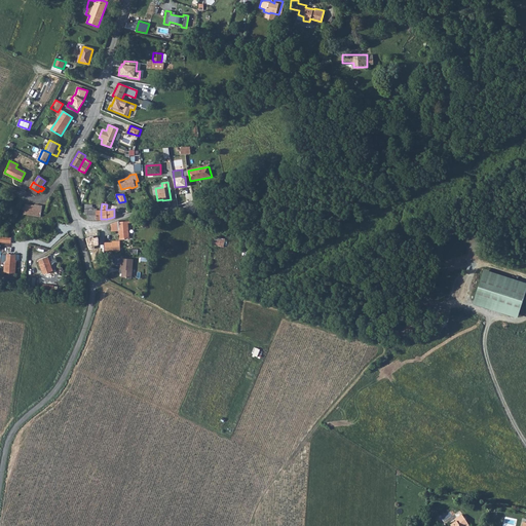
[(24,214),(27,215),(28,216),(29,216),(29,215),(34,216),(40,217),(42,209),(35,208),(35,207),(25,204),(24,214)]
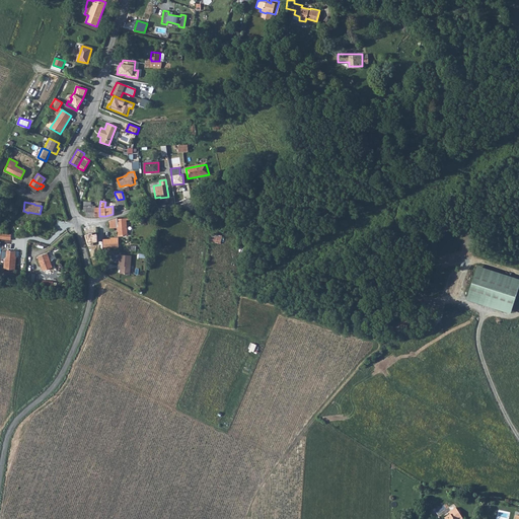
[(86,212),(86,216),(99,216),(99,207),(91,207),(91,202),(84,202),(83,212),(86,212)]
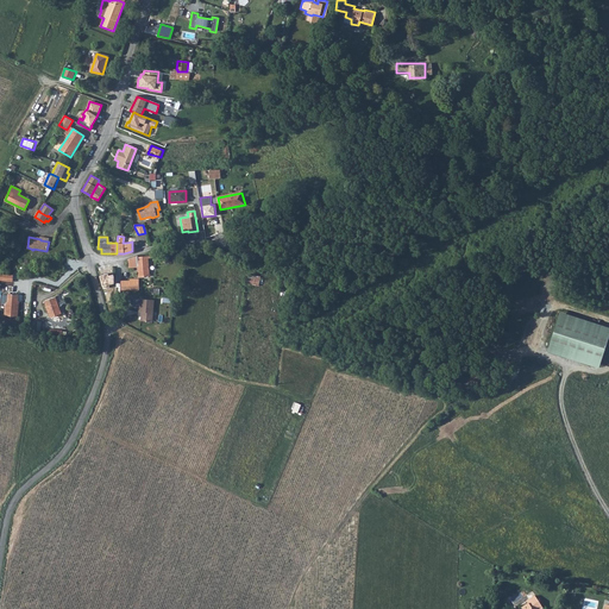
[(130,265),(130,268),(139,267),(139,277),(149,276),(148,257),(138,257),(138,256),(129,258),(130,265)]
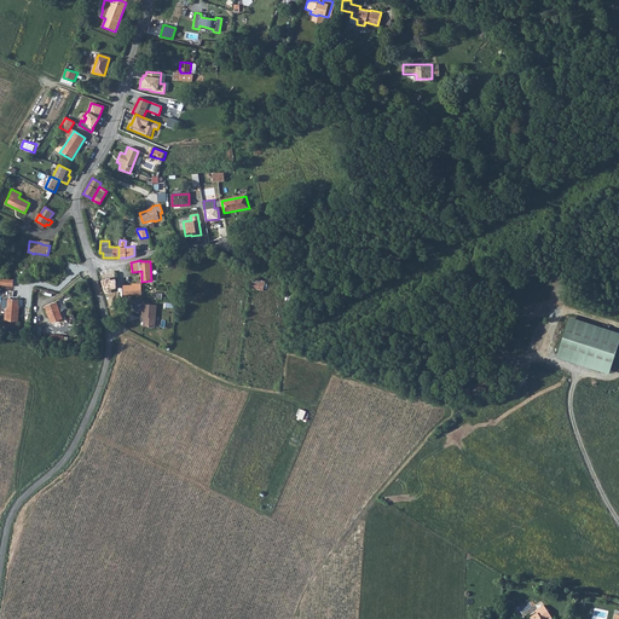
[(265,289),(266,279),(250,278),(249,288),(265,289)]
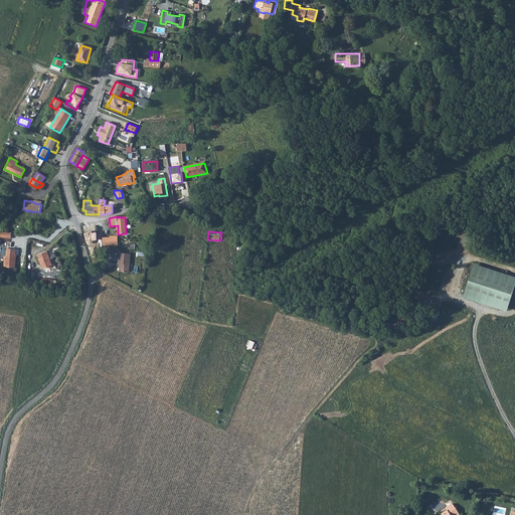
[(118,236),(109,235),(109,237),(110,246),(119,246),(118,236)]
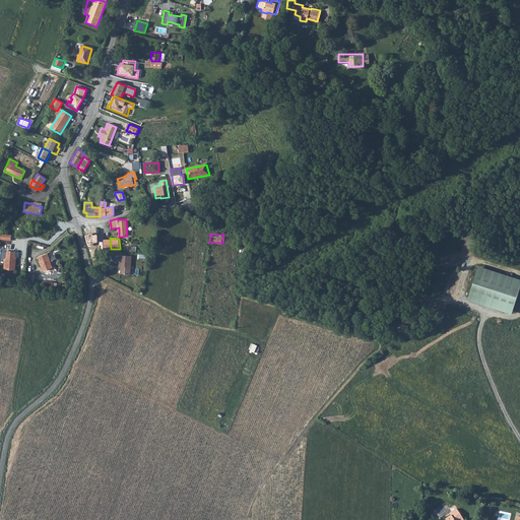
[(6,258),(5,269),(15,270),(16,258),(15,258),(15,250),(8,250),(7,256),(6,258)]
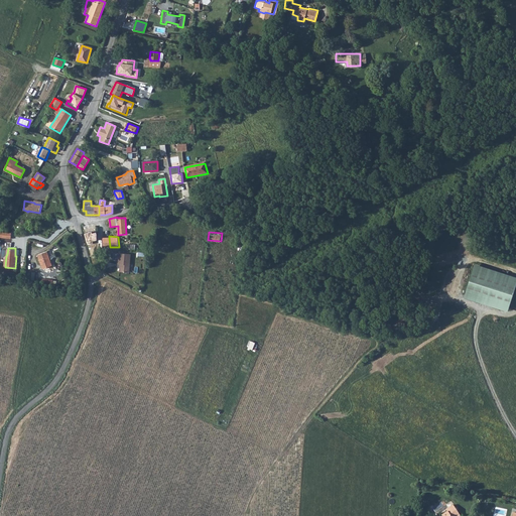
[(120,273),(129,274),(131,255),(119,254),(118,265),(120,265),(120,273)]
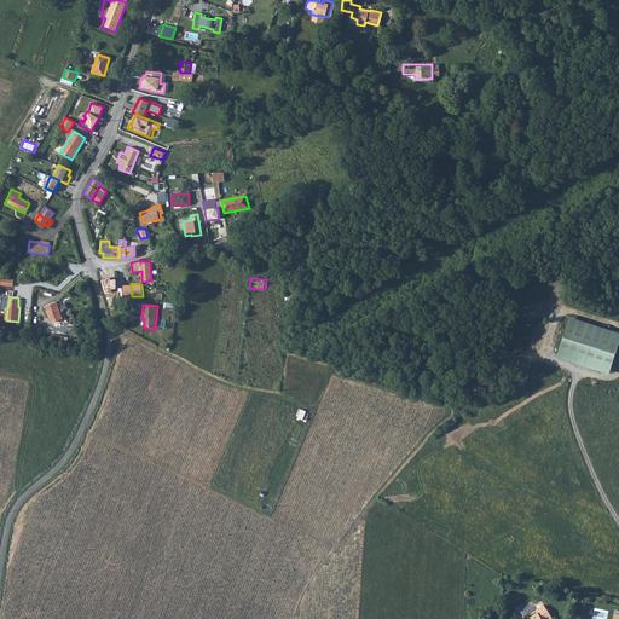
[(57,306),(46,310),(52,327),(63,323),(57,306)]
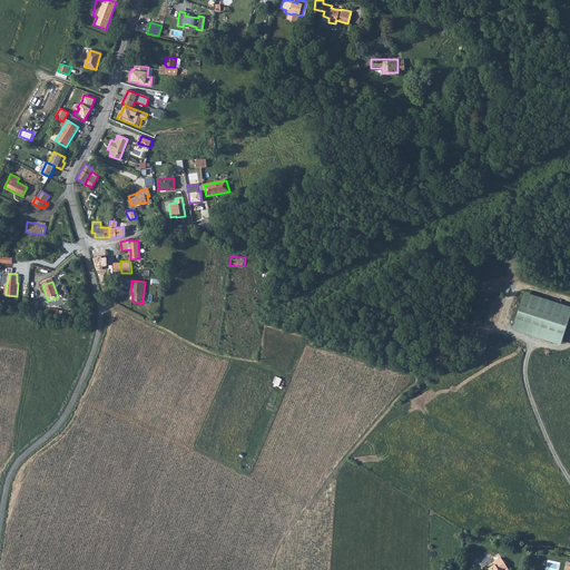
[(569,307),(524,293),(513,330),(560,345),(569,314),(569,307)]
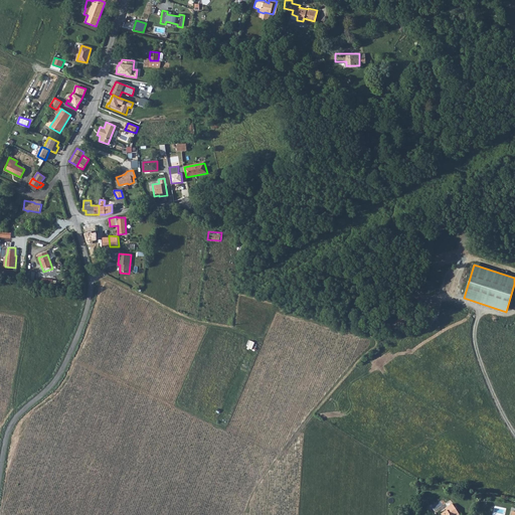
[(456,514),(459,514),(451,503),(445,508),(446,510),(440,513),(441,514),(456,514)]
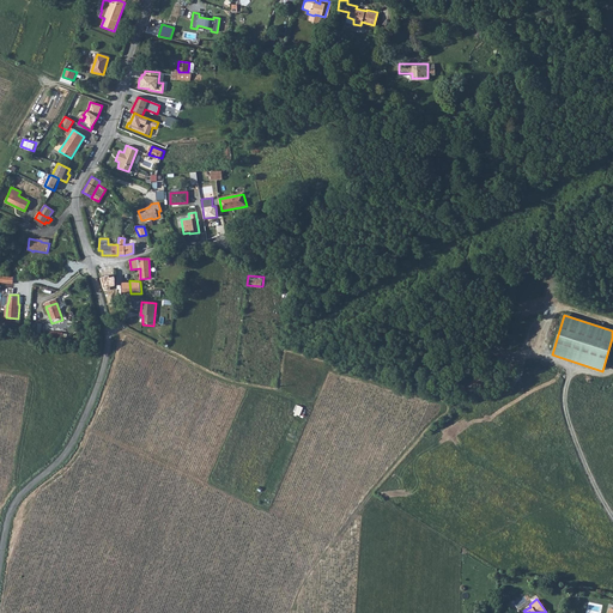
All buildings are outlined.
